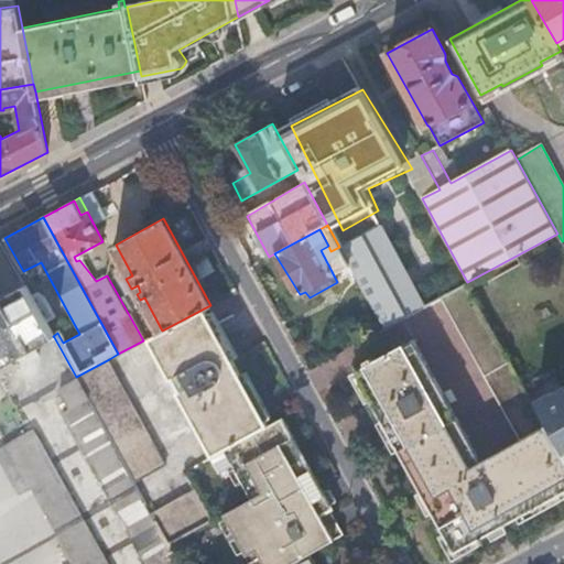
[(413,285),(422,281),(404,248),(399,250),(394,243),(392,246),(413,285)]
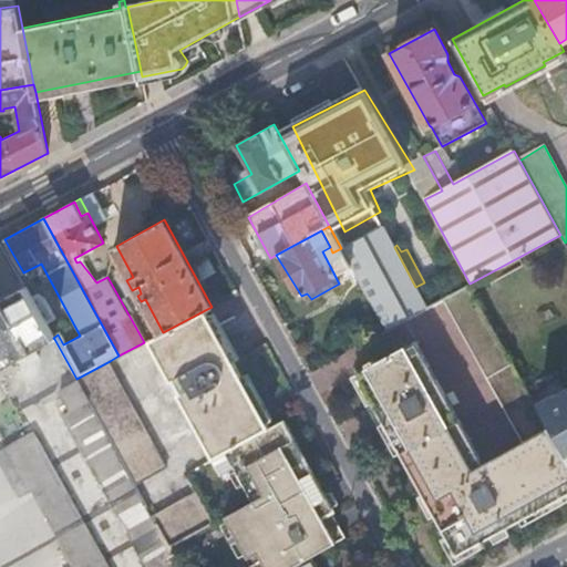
[(548,423),(470,284),(444,298),(521,439),(483,460),(415,338),(395,349),(397,351),(358,373),(456,554),(566,494),(566,460),(547,424),(548,423)]
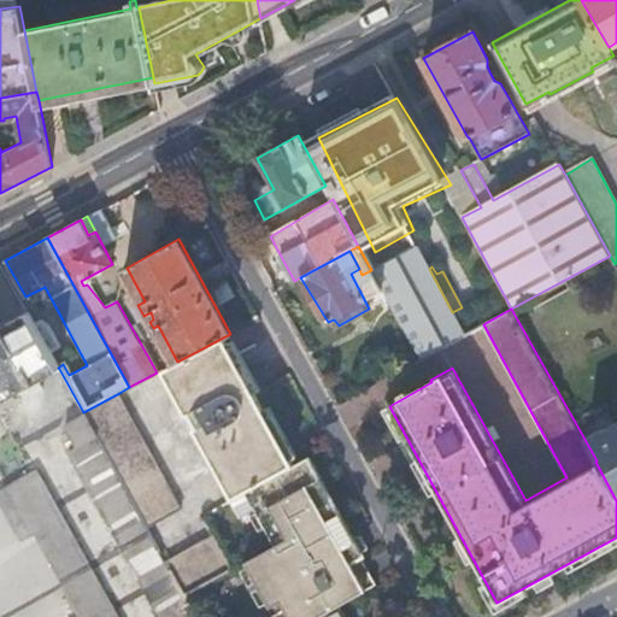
[(39,380),(59,369),(58,368),(50,352),(34,322),(28,311),(0,325),(0,401),(21,391),(25,399),(43,388),(39,380)]
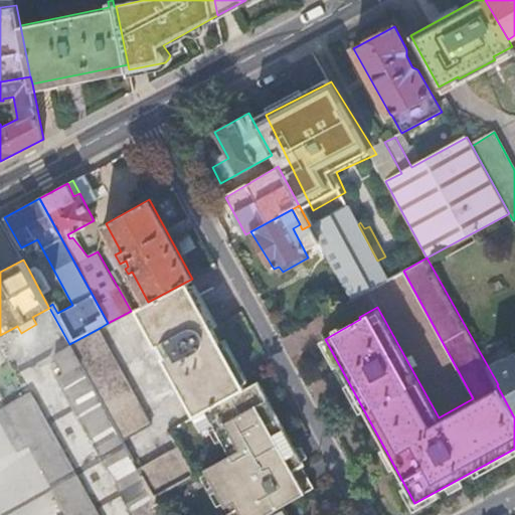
[(34,266),(28,269),(41,294),(50,289),(39,268),(34,266)]
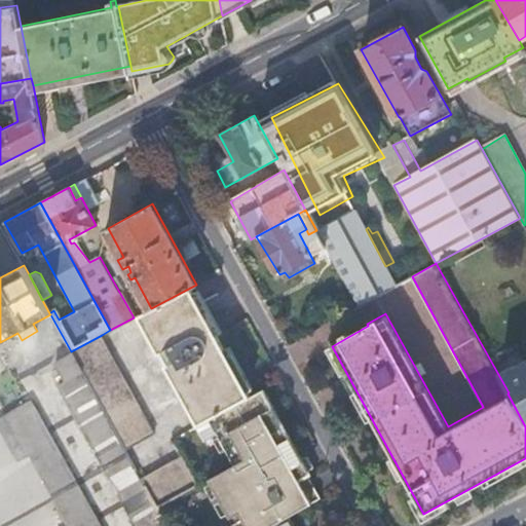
[(190,288),(151,308),(140,314),(159,352),(164,350),(171,362),(166,365),(200,424),(213,417),(250,397),(247,391),(224,349),(216,335),(193,293),(190,288)]
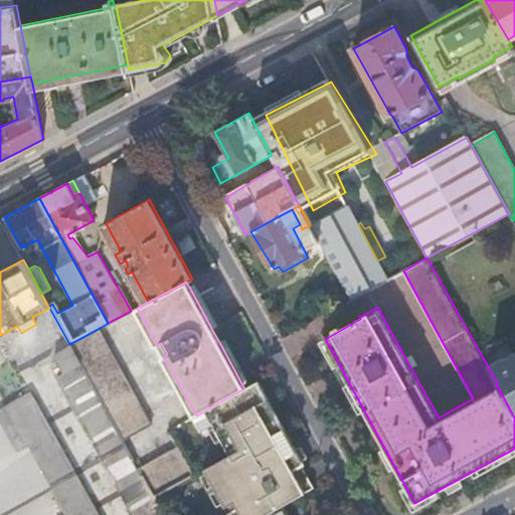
[(193,285),(189,287),(211,328),(215,325),(193,285)]
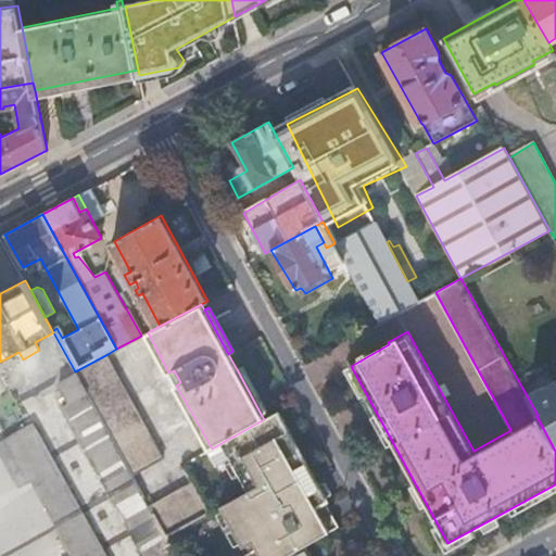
[(389,344),(388,342),(375,350),(373,348),(365,351),(367,354),(350,364),(351,366),(389,344)]
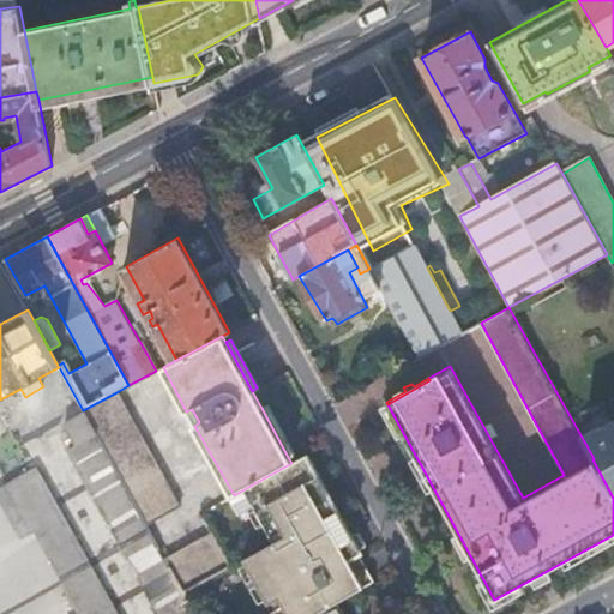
[(184,507),(119,391),(83,410),(83,411),(148,527),(184,507)]
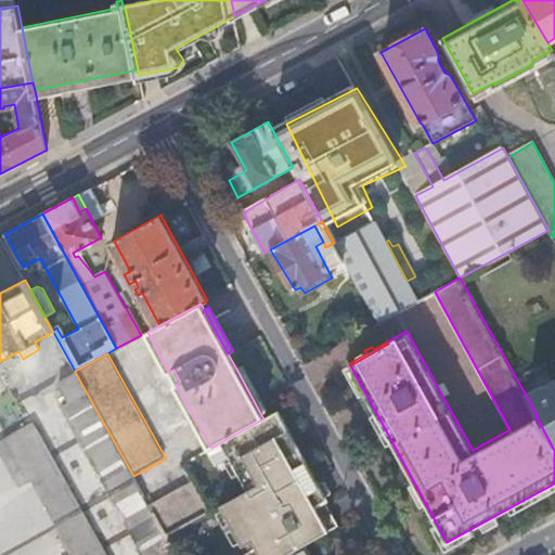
[(236,369),(260,413),(266,411),(241,366),(236,369)]
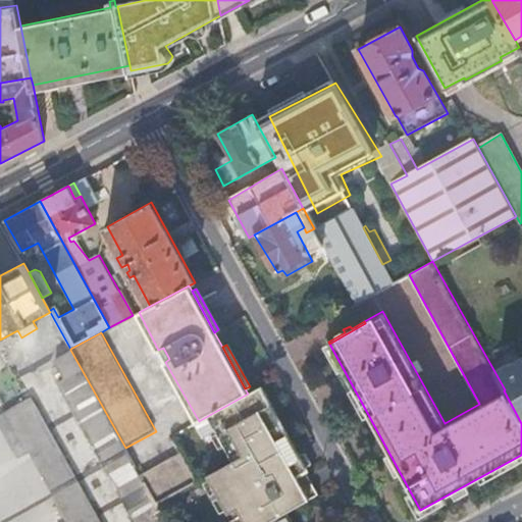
[(141,476),(125,448),(70,350),(54,359),(65,379),(58,383),(134,521),(160,521),(164,520),(156,504),(141,476)]
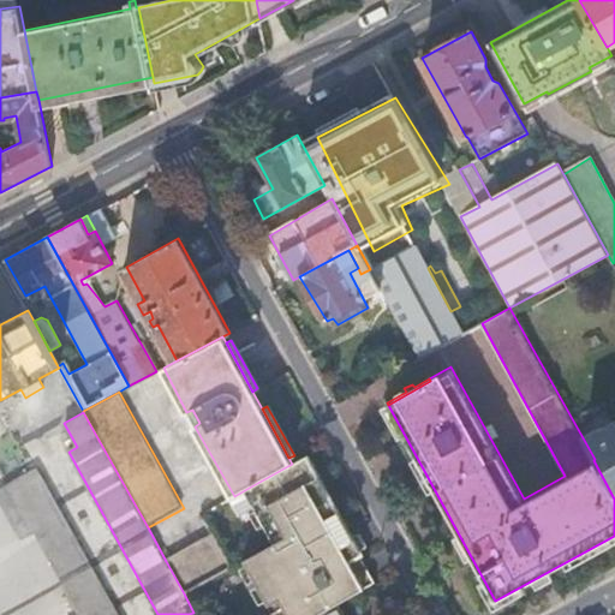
[(321,614),(336,607),(376,584),(362,555),(365,554),(362,548),(354,533),(310,453),(292,464),(249,488),(260,508),(267,521),(278,539),(254,554),(257,560),(266,574),(268,579),(276,593),(279,598),(290,592),(302,614),(321,614)]
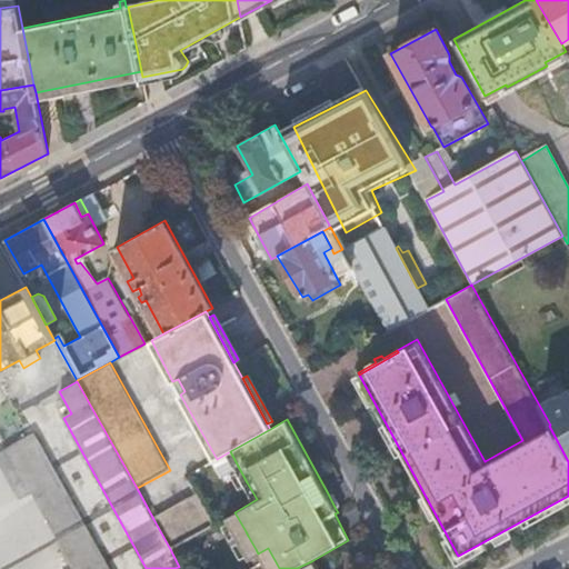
[(568,419),(553,429),(568,457),(568,419)]
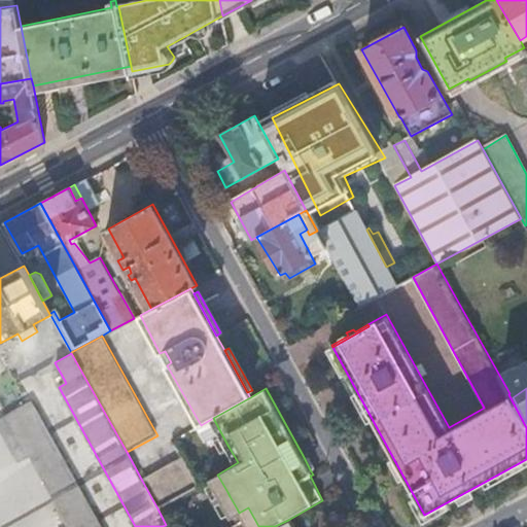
[(69,526),(99,526),(30,401),(7,414),(30,456),(70,526),(69,526)]
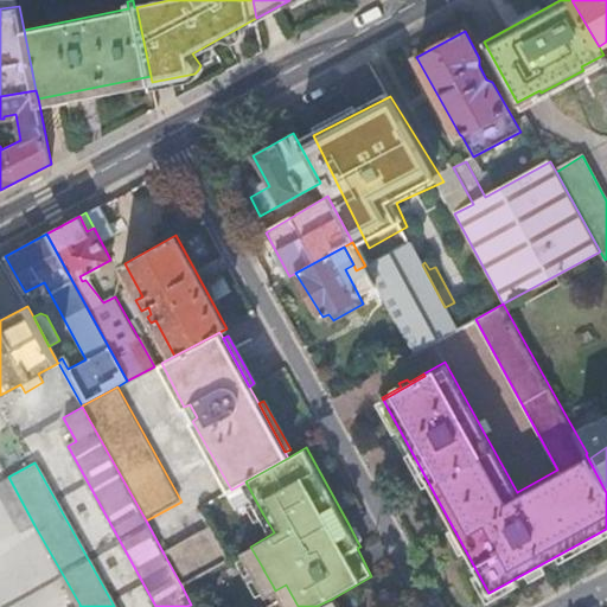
[(34,525),(8,477),(0,481),(0,496),(20,532),(34,525)]
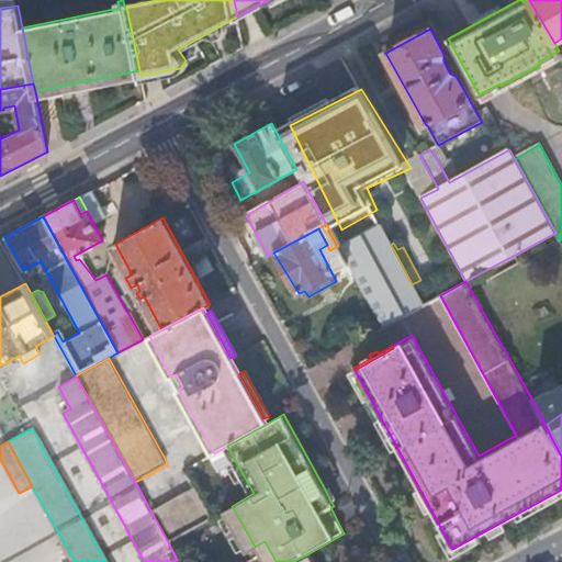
[(244,476),(237,464),(232,468),(237,480),(244,476)]
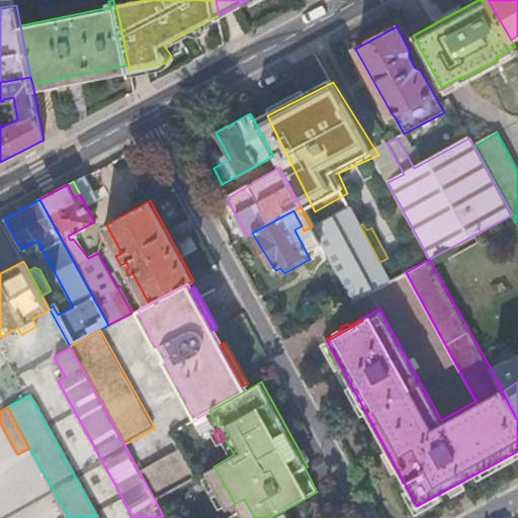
[(298,449),(305,461),(310,459),(304,447),(298,449)]
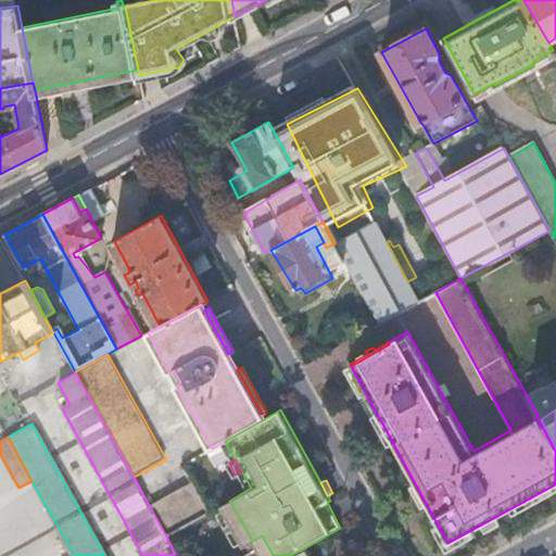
[(193,483),(150,507),(166,536),(210,513),(193,483)]
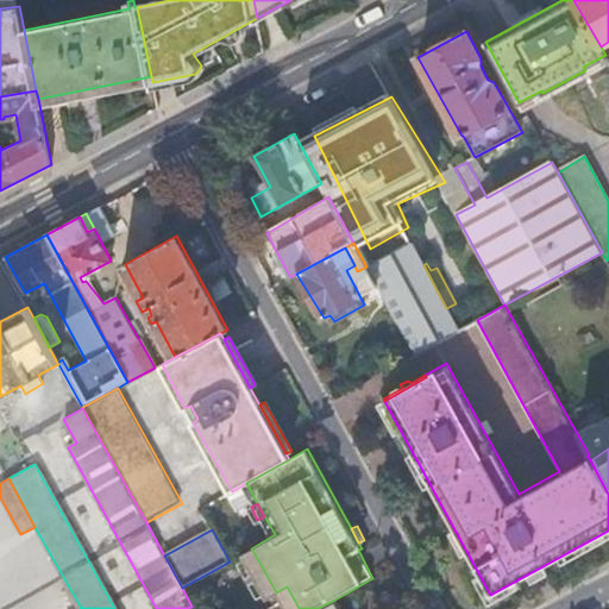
[(263,569),(255,554),(248,558),(256,572),(263,569)]
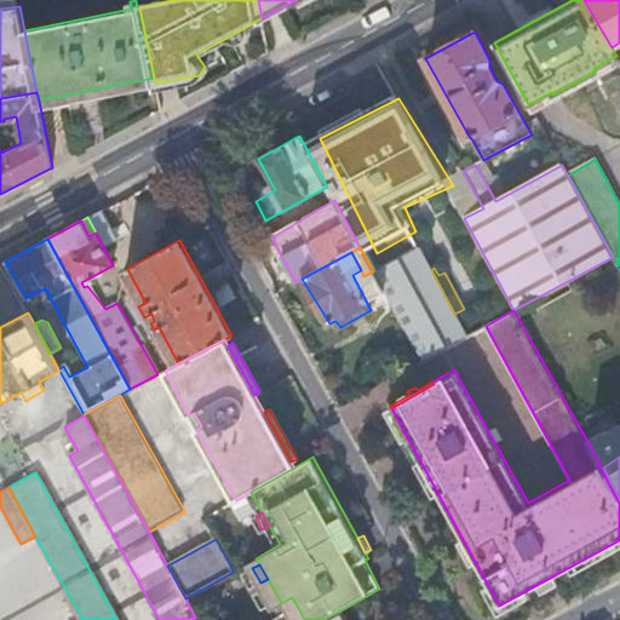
[(273,602),(279,598),(270,584),(264,587),(273,602)]
